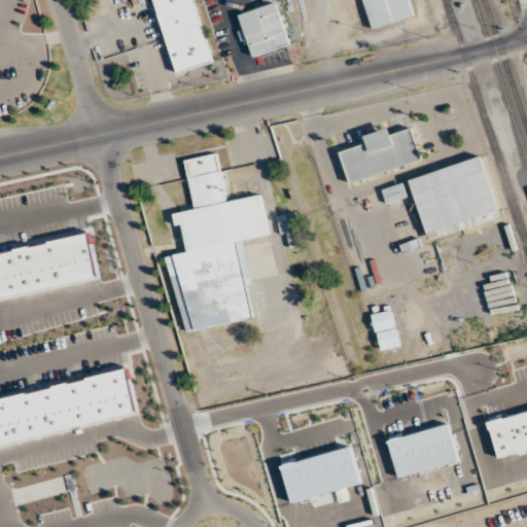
[(155,0),(176,73),(212,63),(195,0),(155,0)]
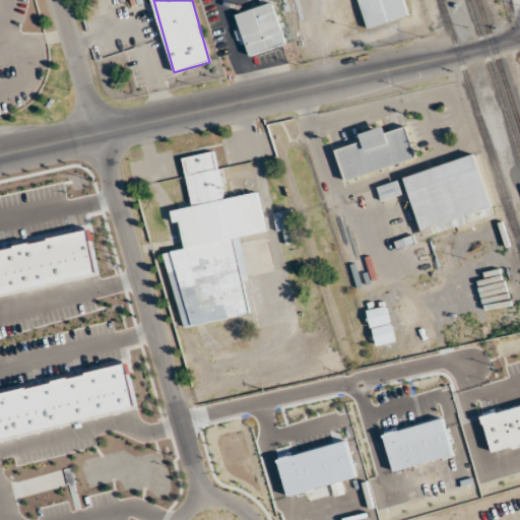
[(407,16),(402,0),(335,0),(337,6),(360,0),(367,27),(407,16)]
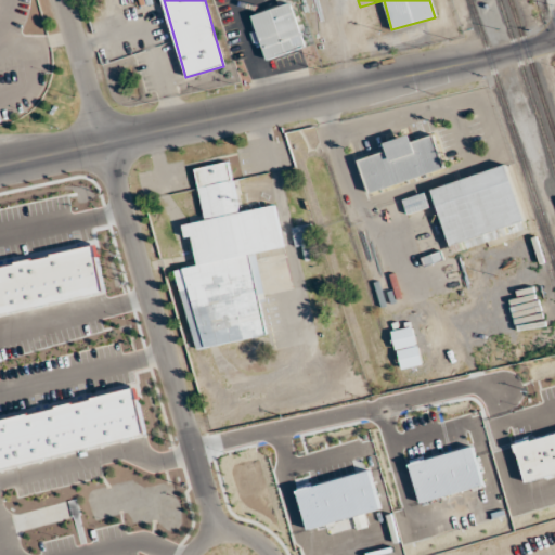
[(266,59),(305,49),(293,3),(253,13),(266,59)]
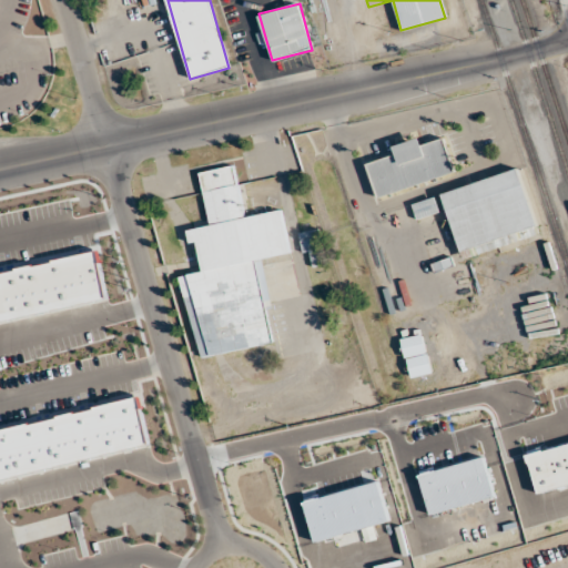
[(372,31),(388,28),(385,9),(368,11),(372,31)]
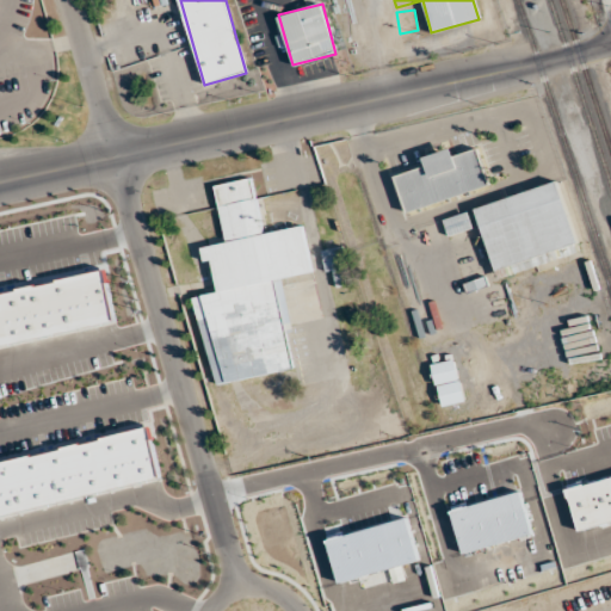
[(489,187),(479,150),(455,156),(452,148),(424,156),(426,167),(395,176),(405,210),(489,187)]
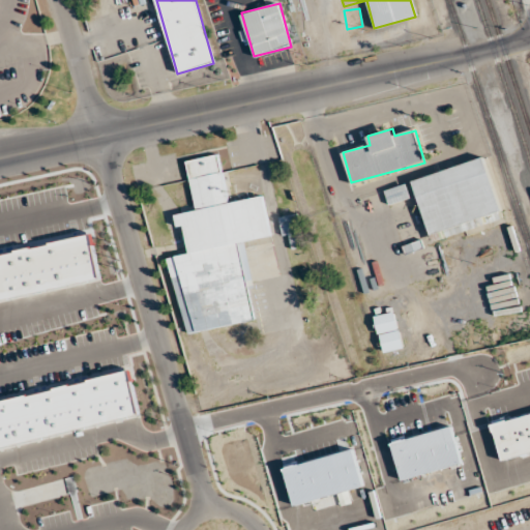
[(185,333),(255,320),(240,242),(271,236),(263,196),(228,203),(219,154),(186,160),(196,210),(175,214),(177,226),(184,225),(189,254),(171,257),(185,333)]
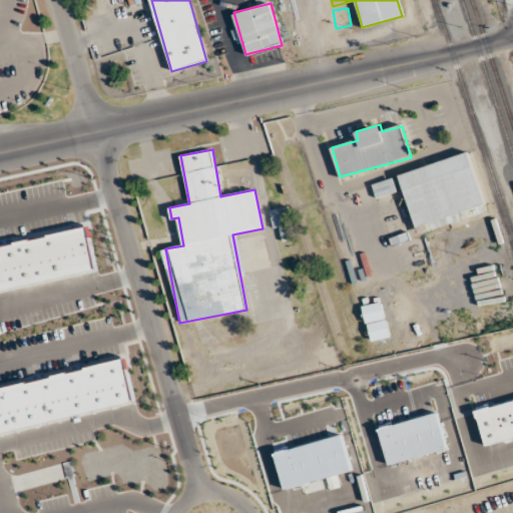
[(400,172),(416,230),(486,210),(469,152),(400,172)]
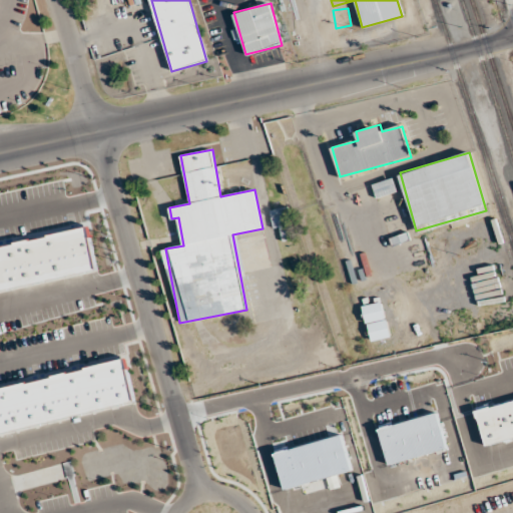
[(367,271),(361,250),(344,255),(350,276),(367,271)]
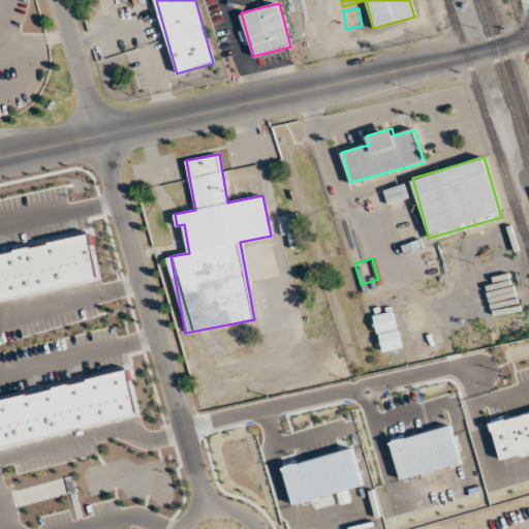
[(392,312),(374,317),(378,334),(396,329),(392,312)]
